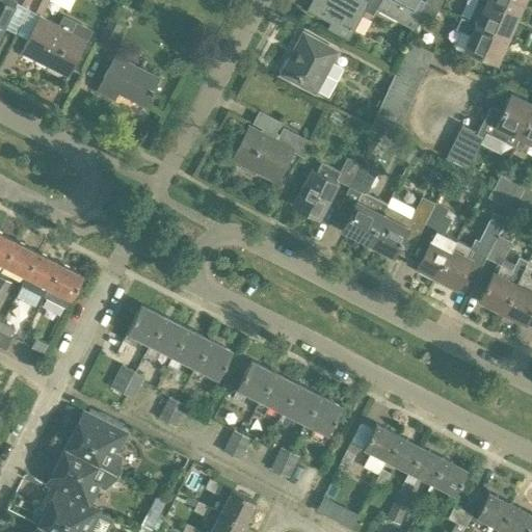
[(0,0),(0,32),(15,4),(4,0),(0,0)]
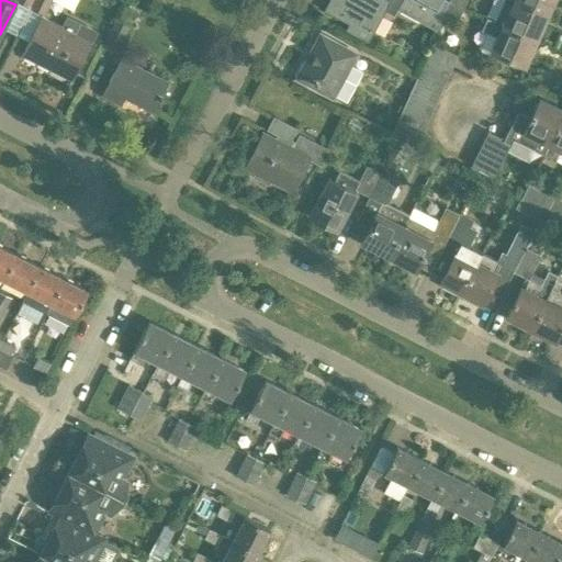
[(44,14),(51,0),(33,0),(30,8),(44,14)]
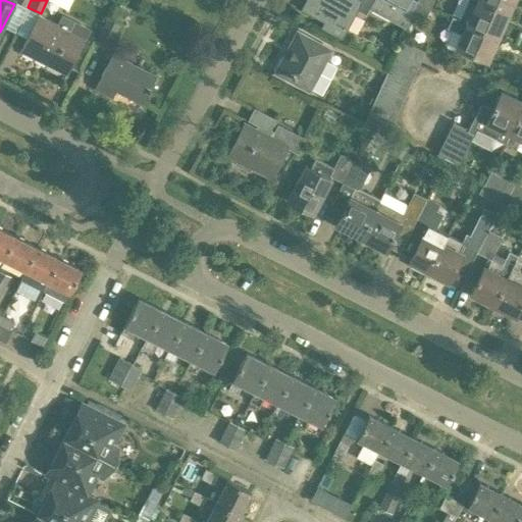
[(338,36),(358,1),(355,0),(306,0),(306,2),(311,5),(308,10),(325,20),(322,27),(338,36)]
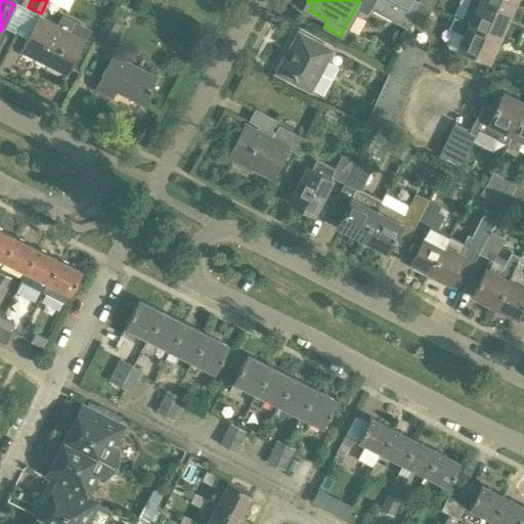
[(404,28),(412,13),(387,0),(374,0),(369,9),(404,28)]
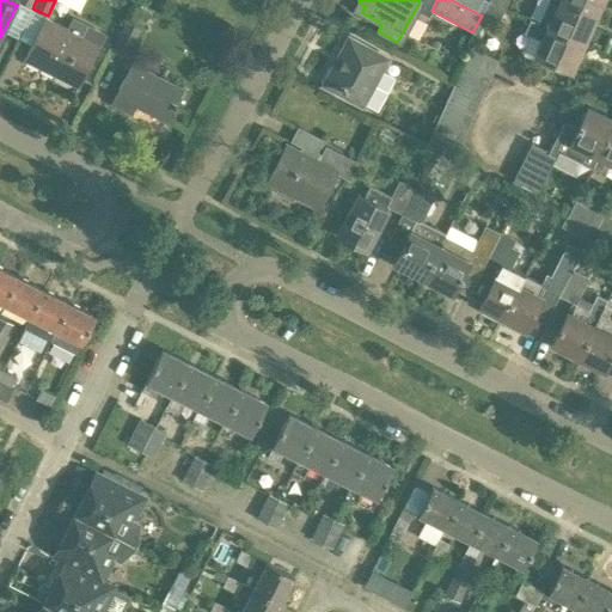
[(456,0),(476,11),(482,0),(456,0)]
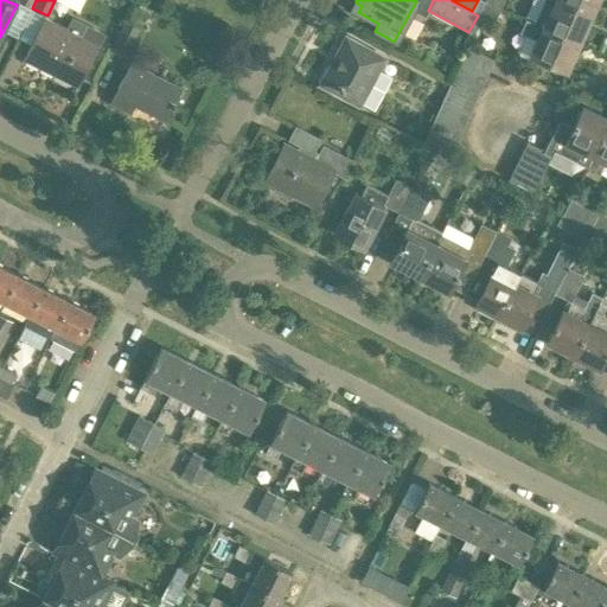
[(494,23),(502,7),(485,0),(484,0),(478,16),(494,23)]
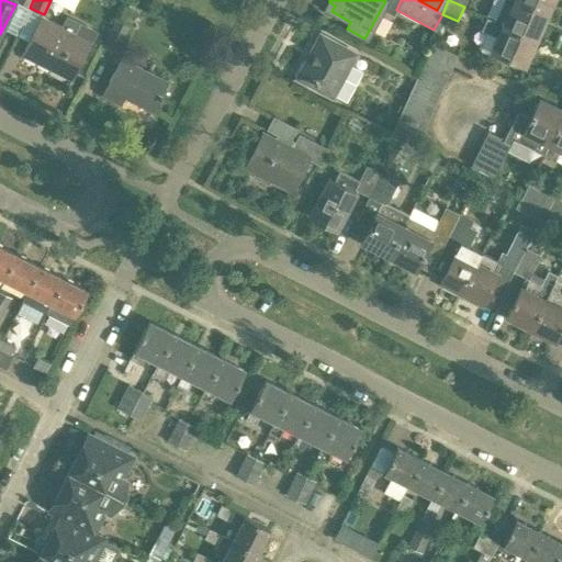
[(535,36),(546,11),(520,0),(510,0),(502,22),(535,36)]
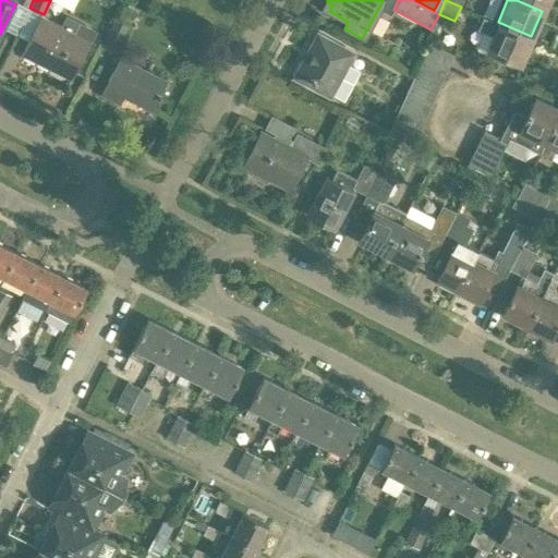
[(517,0),(542,11),(546,0),(517,0)]
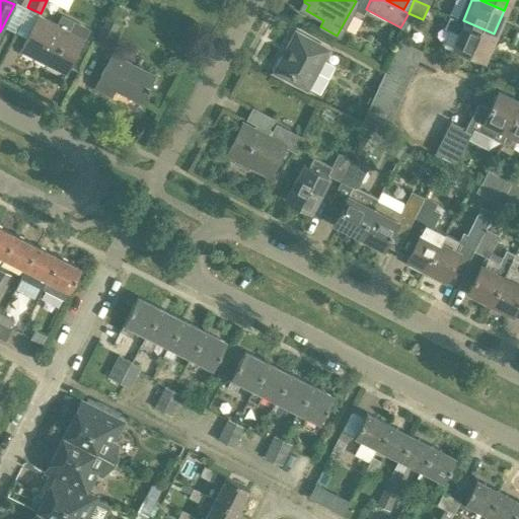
[(57,23),(38,14),(20,50),(47,63),(49,58),(68,67),(82,39),(85,40),(90,29),(61,15),(57,23)]
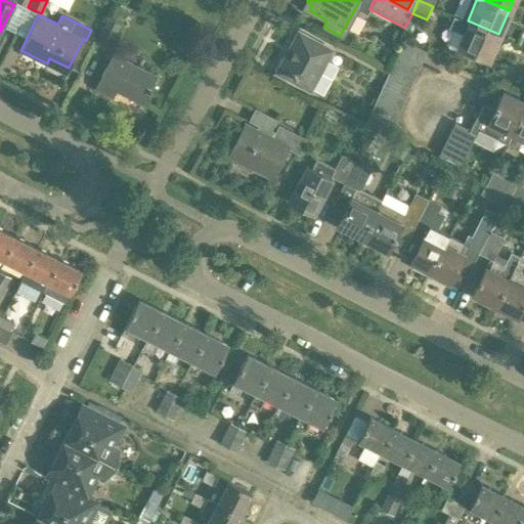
[(447,27),(463,33),(457,46),(488,59),(498,34),(468,20),(452,14),(447,27)]
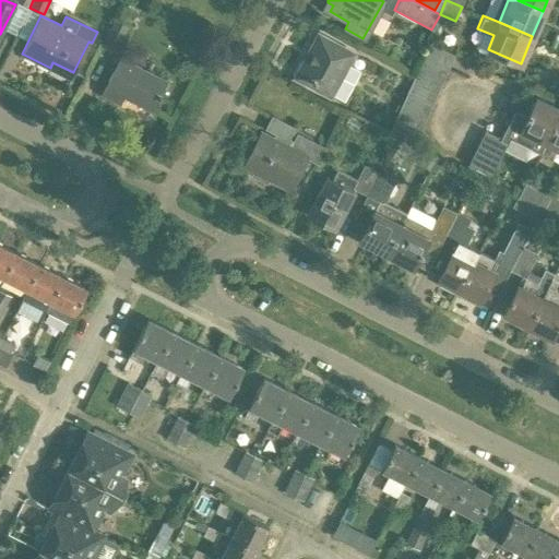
[(116,52),(128,26),(113,20),(102,46),(116,52)]
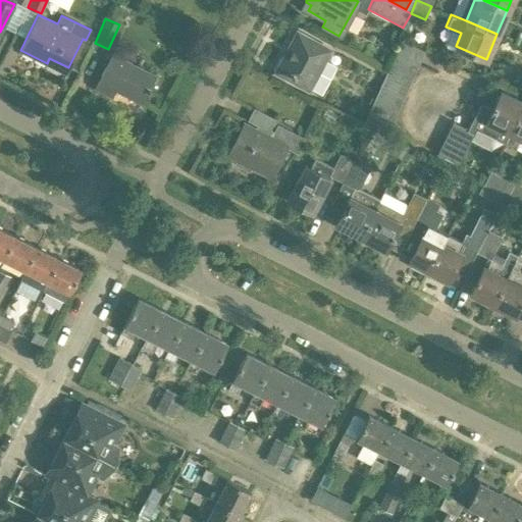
[(307,90),(328,50),(296,33),(274,71),(307,90)]
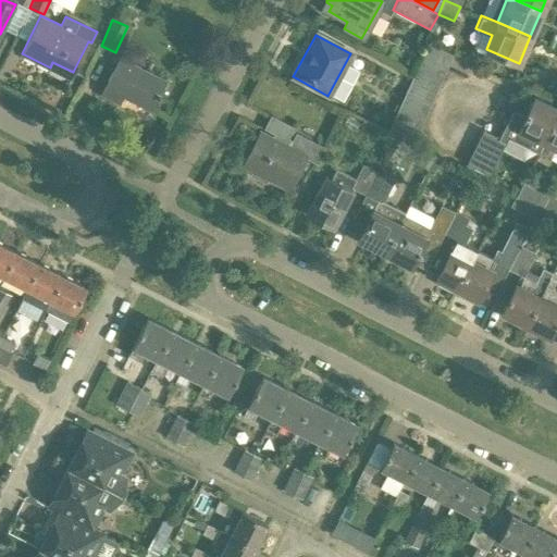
[(447,65),(453,54),(426,44),(422,54),(447,65)]
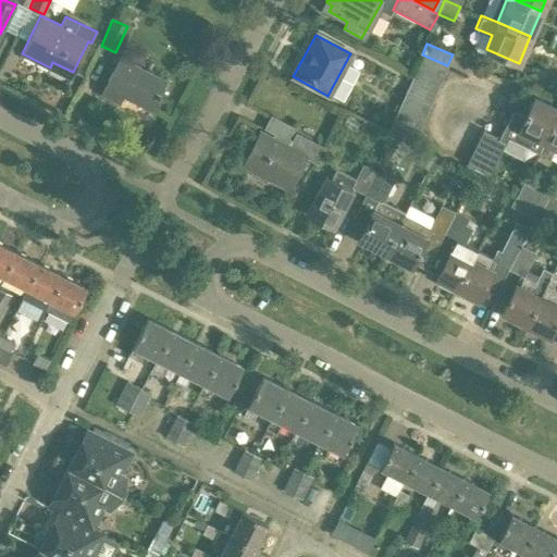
[(441,79),(446,69),(447,65),(422,54),(417,67),(441,79)]
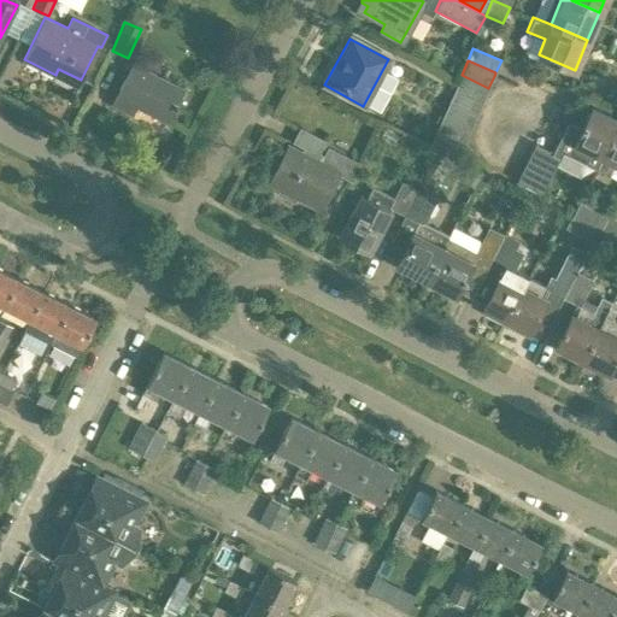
[(182,88),(133,63),(112,104),(130,113),(133,109),(146,115),(147,111),(165,121),(172,107),(174,109),(176,103),(175,103),(182,88)]
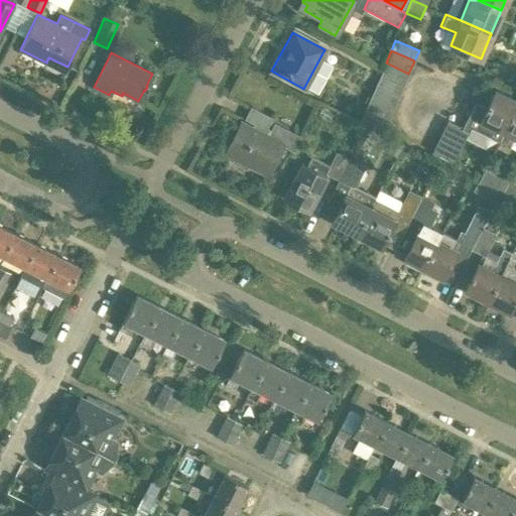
[(403,85),(408,74),(386,62),(380,75),(403,85)]
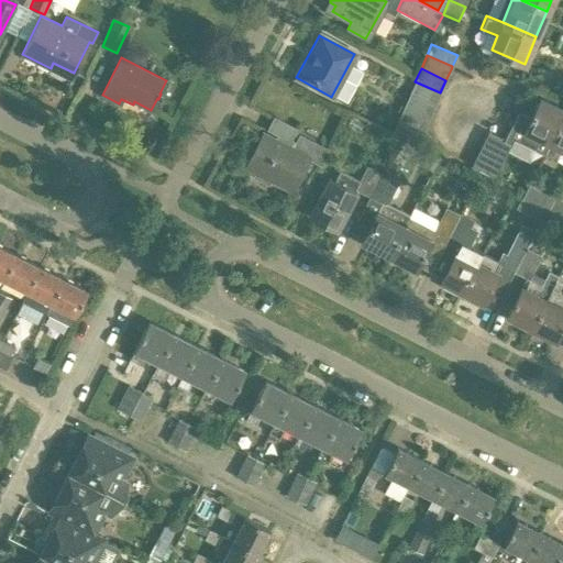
[(434,105),(440,92),(415,81),(409,94),(434,105)]
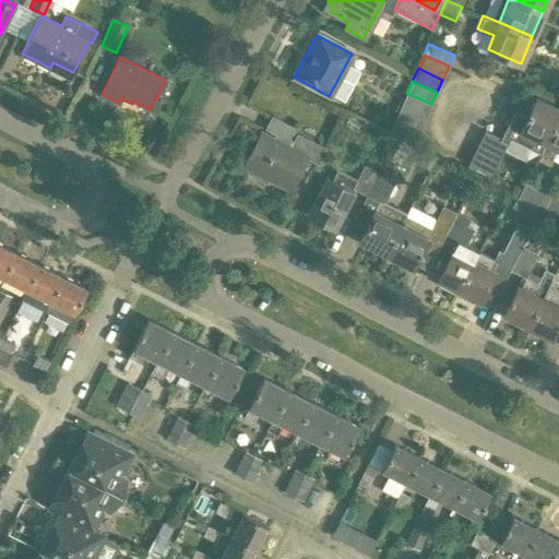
[(426,117),(431,104),(406,93),(401,105),(426,117)]
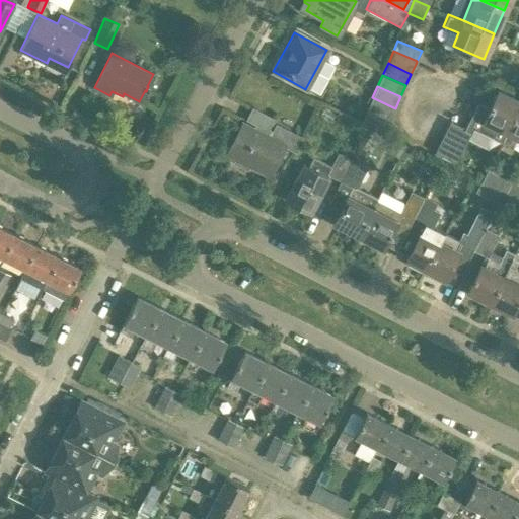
[(489,105),(477,100),(465,126),(450,120),(435,150),(456,161),(473,126),(502,140),(518,105),(518,99),(497,89),(489,105)]
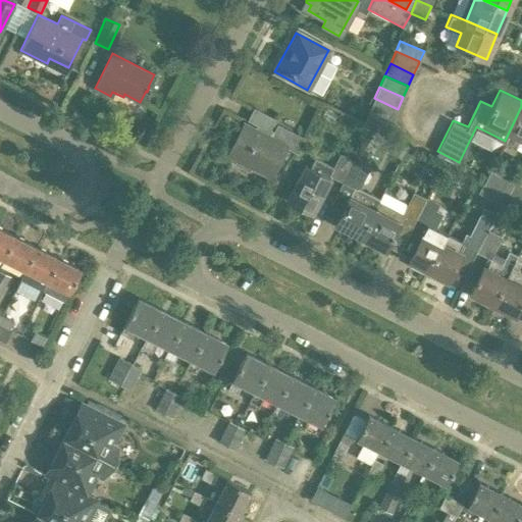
[(393,120),(398,109),(374,98),(369,109),(393,120)]
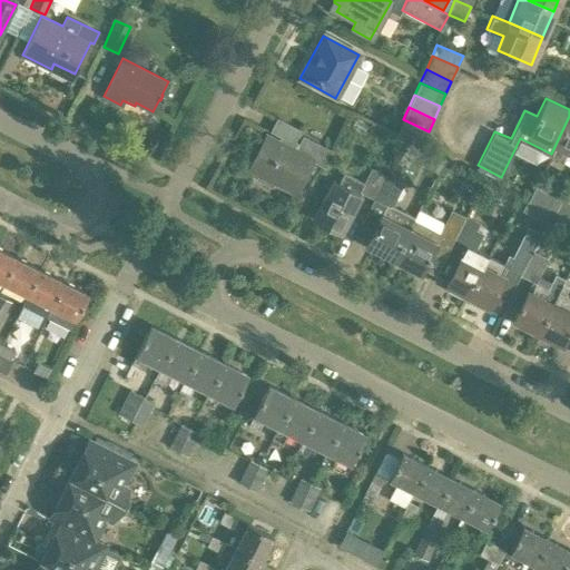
[(569,116),(551,154),(563,159),(568,150),(569,151),(569,116)]
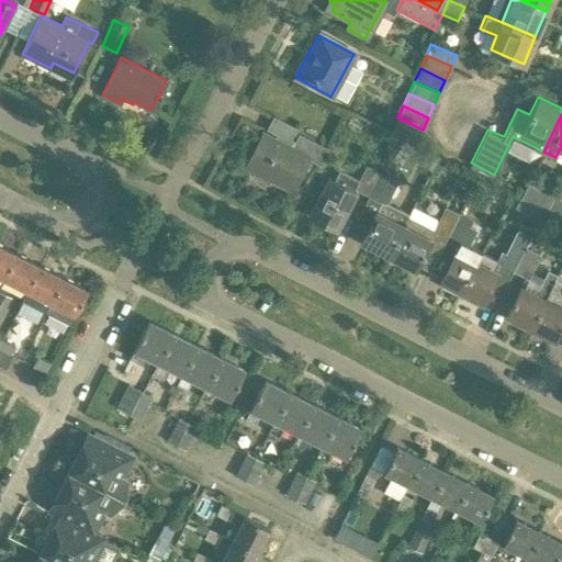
[(416,144),(423,130),(397,117),(392,132),(416,144)]
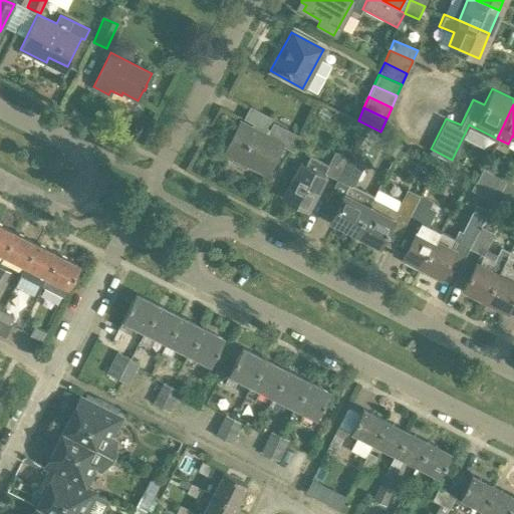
[(268,136),(240,121),(224,153),(233,158),(232,161),(245,168),(247,165),(266,175),(282,145),(292,150),(299,138),(274,124),(268,136)]
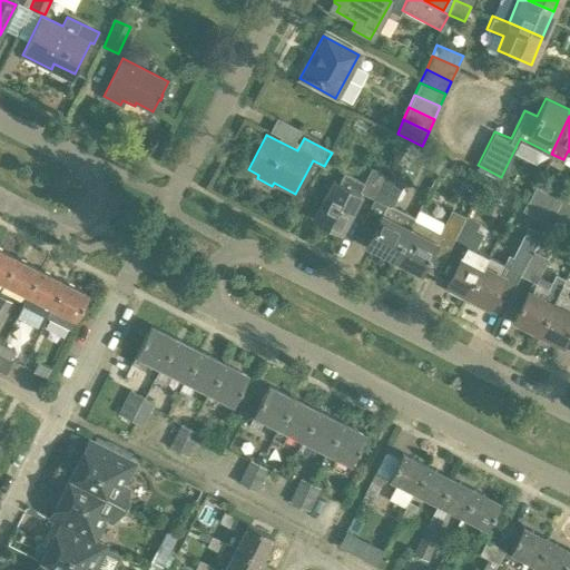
[(373,198),(385,175),(372,168),(364,183),(360,192),(362,193),(373,198)]
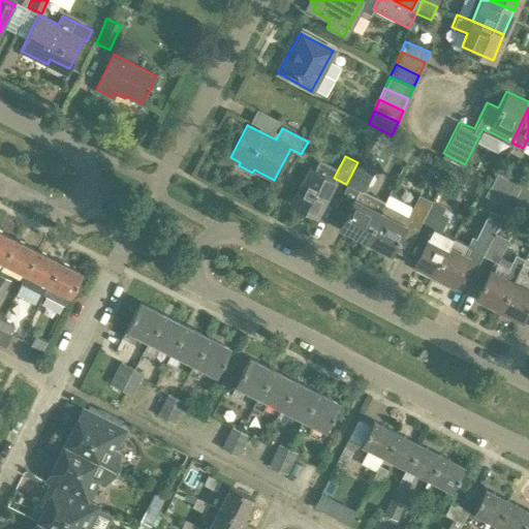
[(334,178),(338,169),(319,160),(313,172),(308,168),(290,201),(317,215),(336,179),(334,178)]
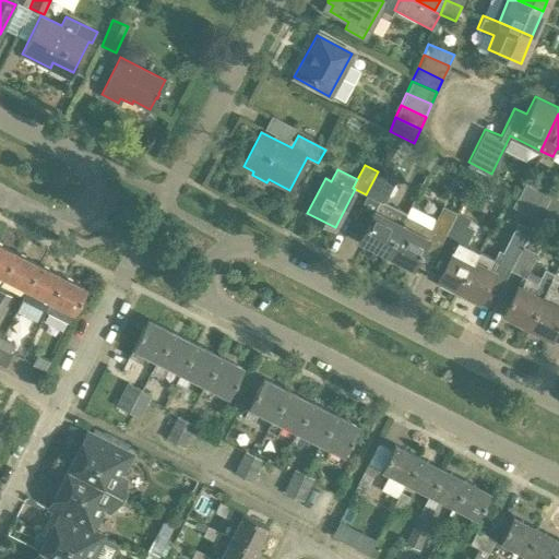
[(384,201),(395,180),(378,171),(366,194),(380,202),(383,203),(384,201)]
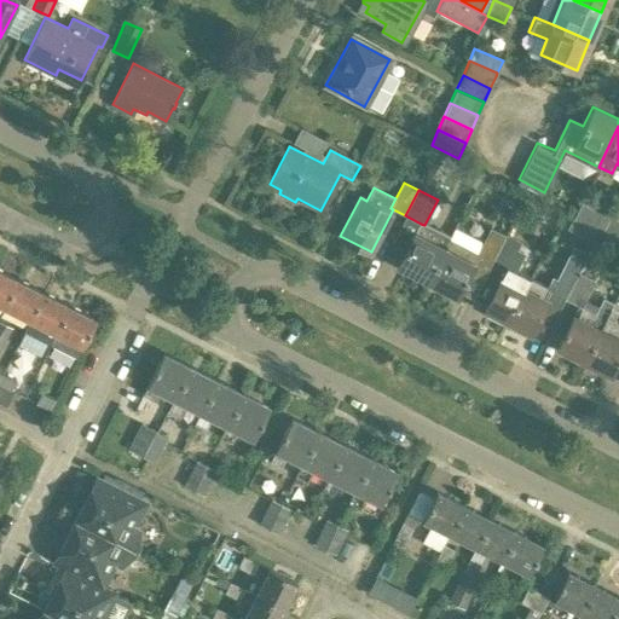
[(588,192),(582,203),(593,208),(599,197),(588,192)]
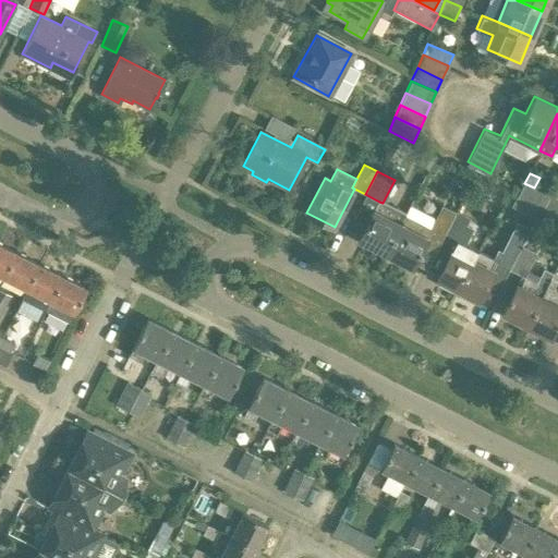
[(474,177),(469,186),(487,195),(493,185),(474,177)]
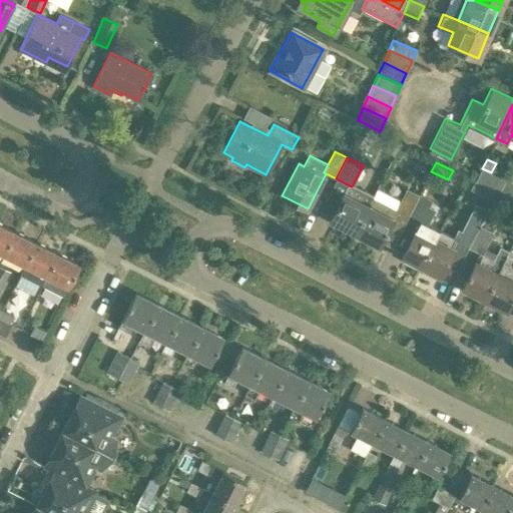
[(489,182),(493,174),(491,172),(482,168),(478,176),(489,182)]
